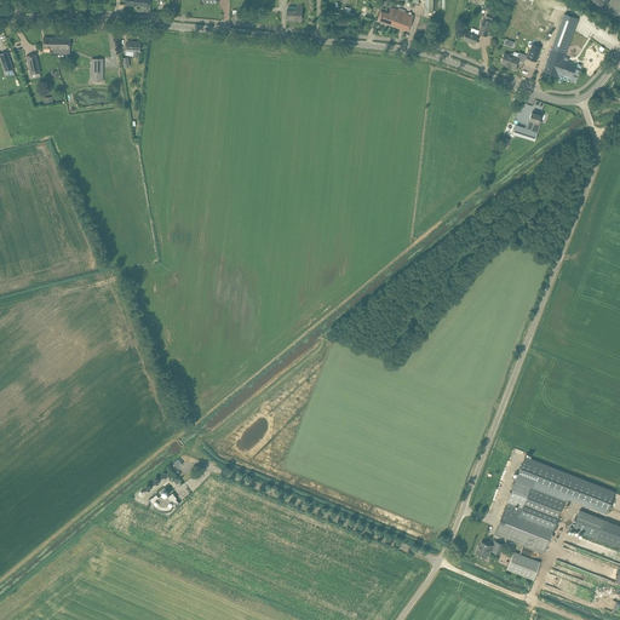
[(287,15),(287,21),(300,21),(302,7),(297,7),(287,6),(287,11),(287,15)]
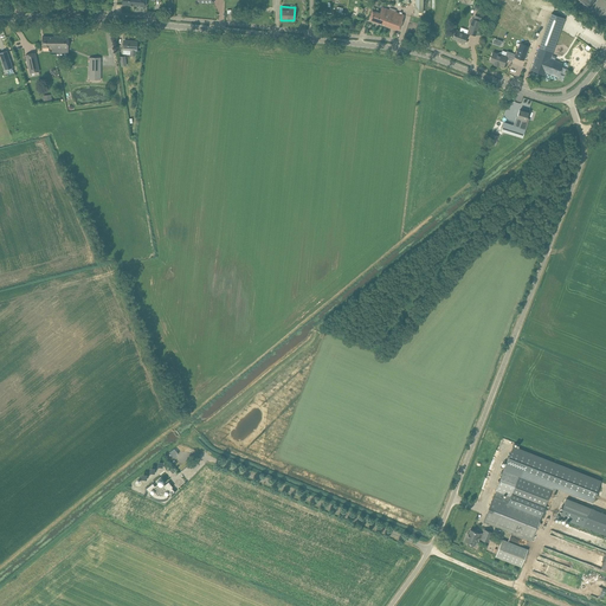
[(399,31),(405,15),(387,10),(387,8),(382,6),(380,12),(373,10),(369,20),(399,31)]
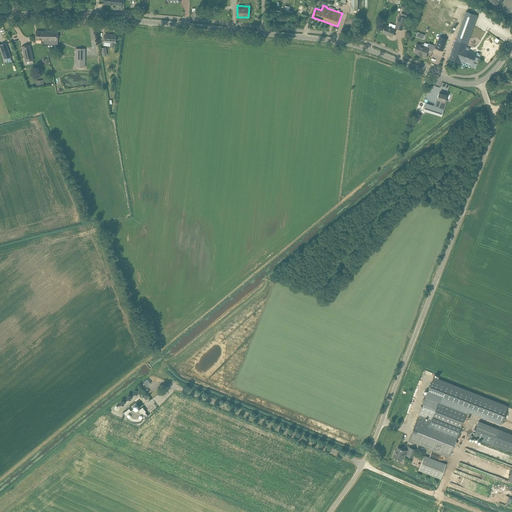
[(455,40),(448,59),(460,63),(461,61),(465,63),(472,65),(476,54),(469,51),(465,50),(467,44),(478,16),(466,12),(455,40)]
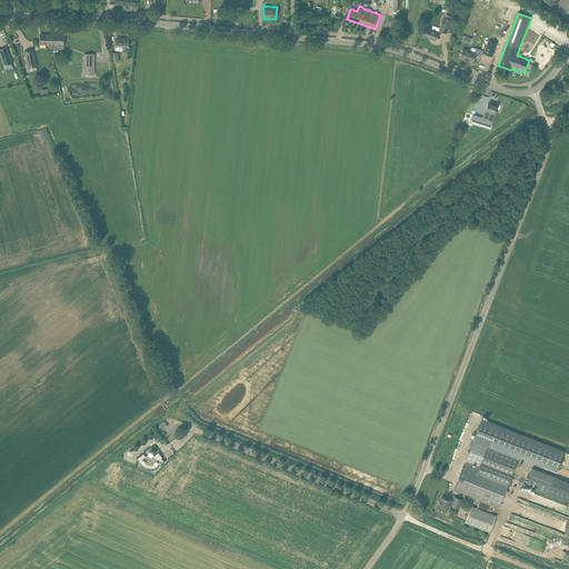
[(440,29),(439,31),(446,33),(451,20),(452,17),(446,15),(445,18),(443,18),(440,29)]
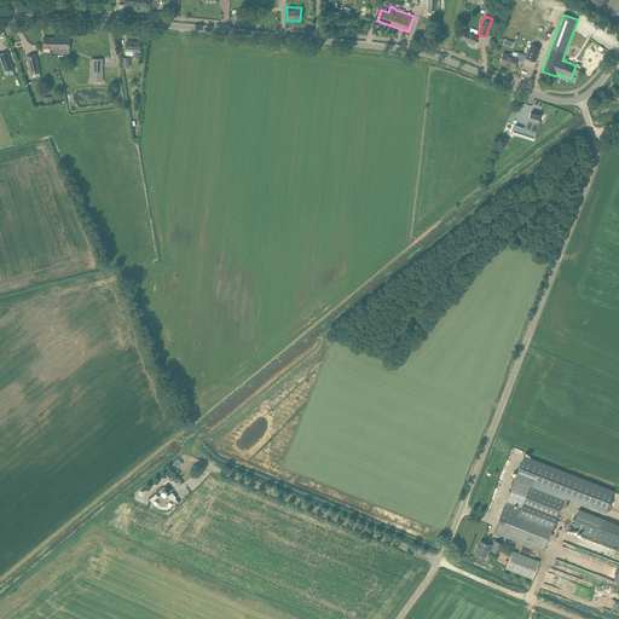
[(466,30),(464,34),(463,34),(462,34),(461,36),(462,38),(463,39),(462,39),(467,41),(466,42),(474,45),(478,35),(466,30)]
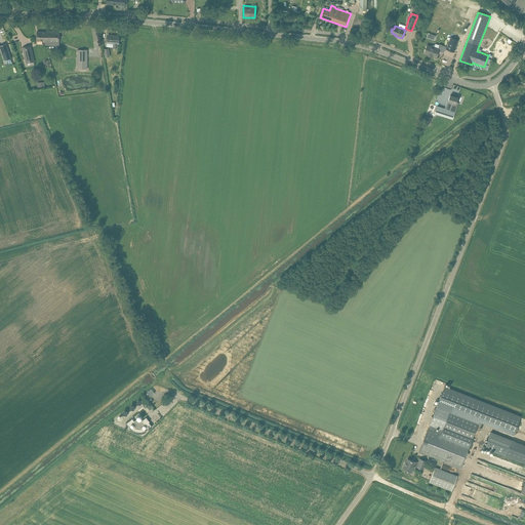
[(45,45),(48,45),(49,32),(37,32),(36,41),(45,41),(45,45)]
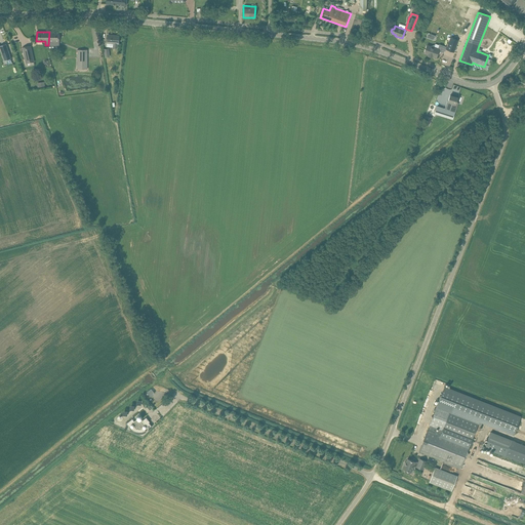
[(59,32),(49,32),(48,45),(59,45),(59,32)]
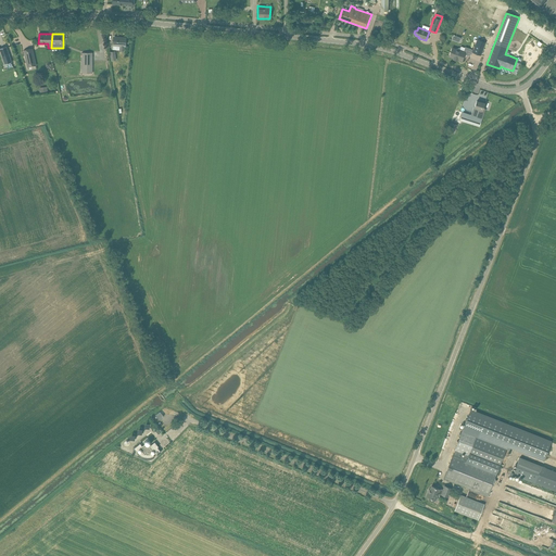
[(114,38),(113,46),(121,46),(119,50),(119,51),(124,51),(124,47),(125,47),(126,38),(122,38),(121,39),(119,39),(114,38)]
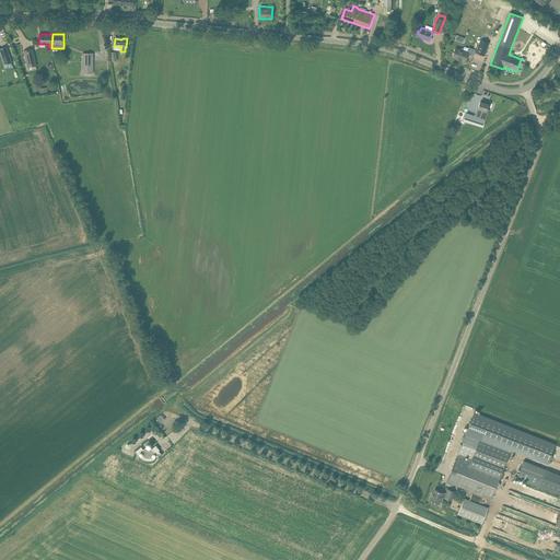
[(481,41),(476,53),(483,56),(489,43),(481,41)]
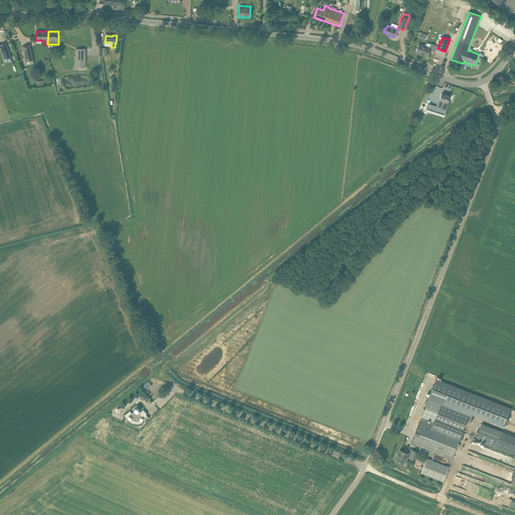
[(11,57),(6,43),(0,44),(0,46),(4,59),(11,57)]
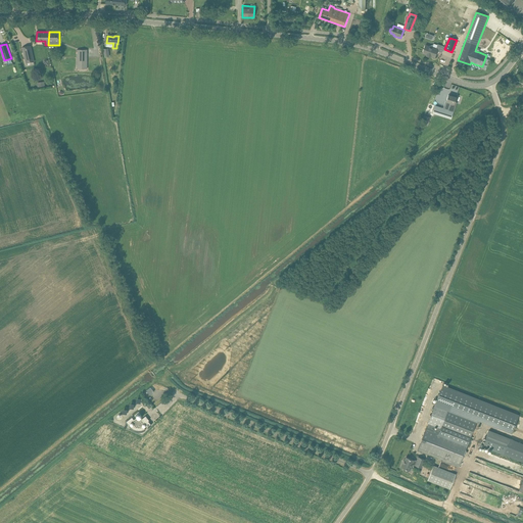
[(424,48),(423,53),(427,54),(426,56),(430,57),(430,55),(434,57),(437,51),(441,53),(443,48),(437,46),(437,45),(434,44),(432,48),(425,45),(424,48)]
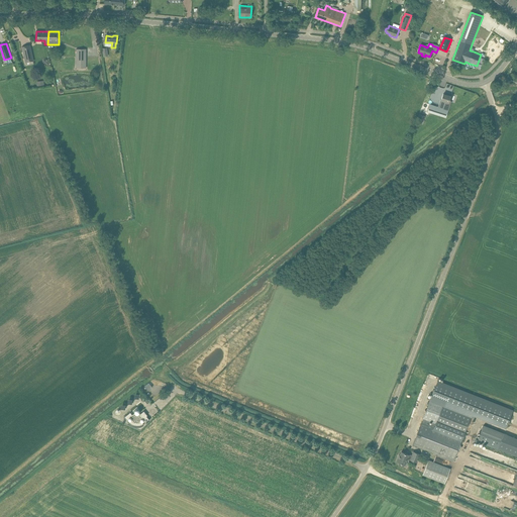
[(33,61),(30,45),(22,46),(25,63),(33,61)]
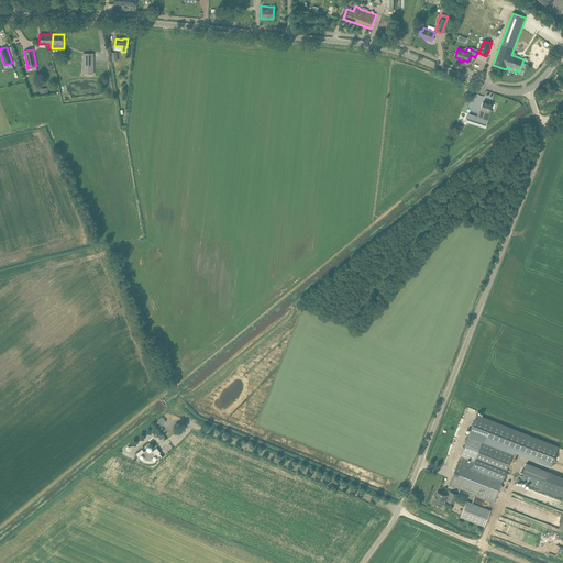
[(94,74),(94,54),(84,54),(84,74),(94,74)]
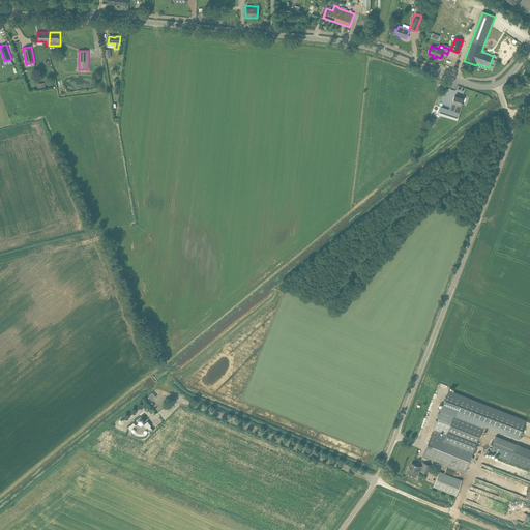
[(446,108),(444,116),(458,120),(460,114),(462,109),(463,105),(461,104),(462,101),(463,98),(459,97),(459,96),(455,95),(455,96),(454,96),(452,101),(452,102),(451,101),(449,109),(446,108)]
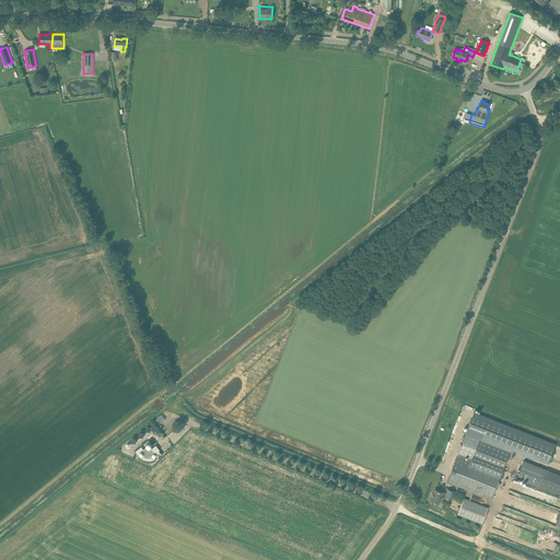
[(474,412),(447,482),(491,500),(510,451),(512,452),(513,450),(548,463),(555,444),(474,412)]
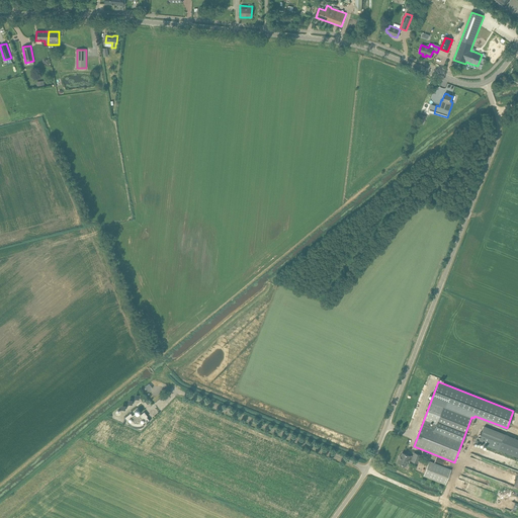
[(153,387),(149,392),(154,397),(160,393),(151,382),(150,383),(153,387)]
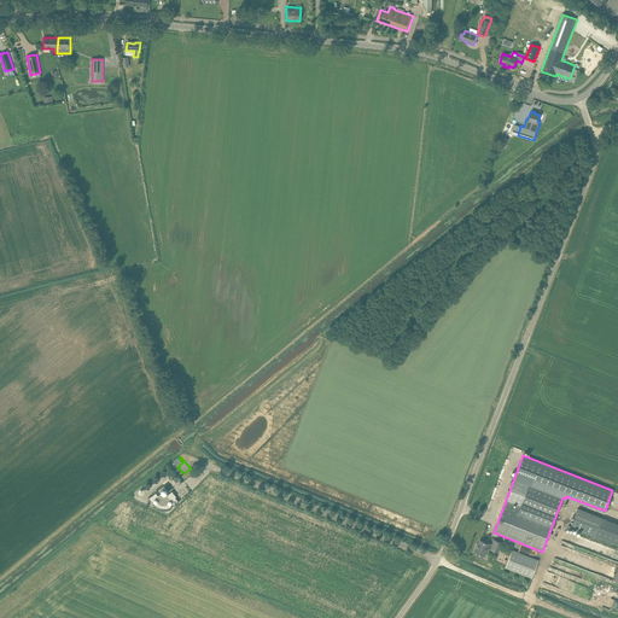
[(161,494),(158,496),(156,493),(147,500),(150,503),(153,501),(153,502),(155,503),(152,506),(155,507),(156,508),(158,509),(161,509),(163,509),(167,509),(170,508),(172,508),(170,506),(173,503),(174,506),(179,502),(175,497),(176,496),(173,491),(168,495),(167,494),(168,493),(164,488),(159,491),(161,494)]
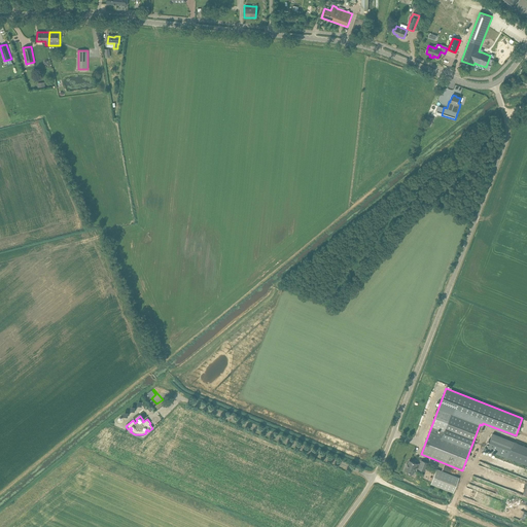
[(493,433),(486,450),(507,458),(507,457),(514,442),(493,433)]
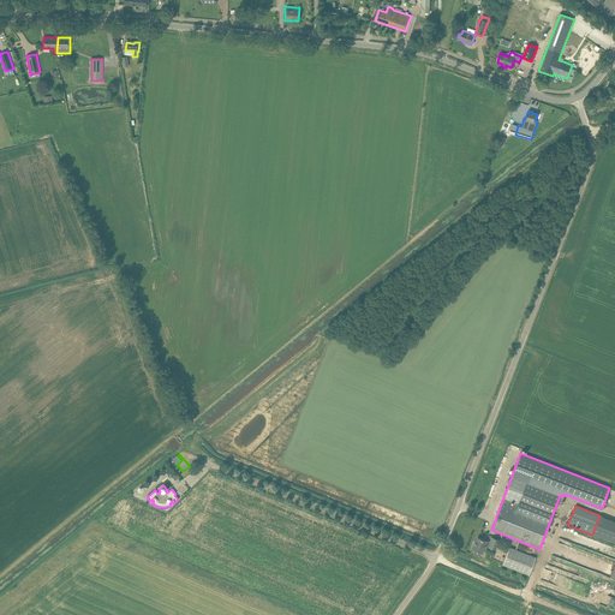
[(614,521),(599,515),(592,533),(614,543),(614,521)]
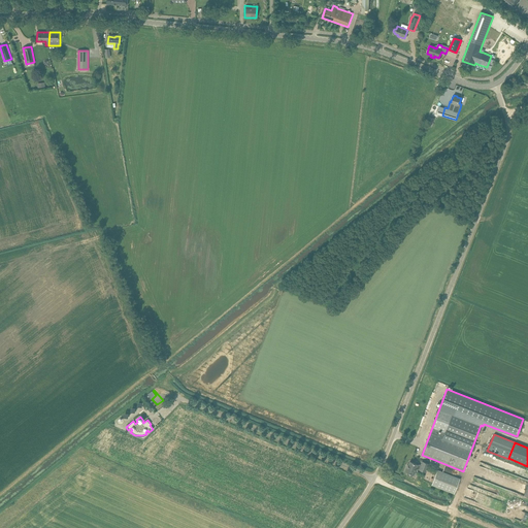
[(415,463),(409,461),(408,465),(407,465),(404,471),(407,472),(406,475),(411,476),(414,474),(414,475),(416,468),(425,472),(428,464),(422,461),(420,466),(418,465),(418,464),(417,464),(415,463)]
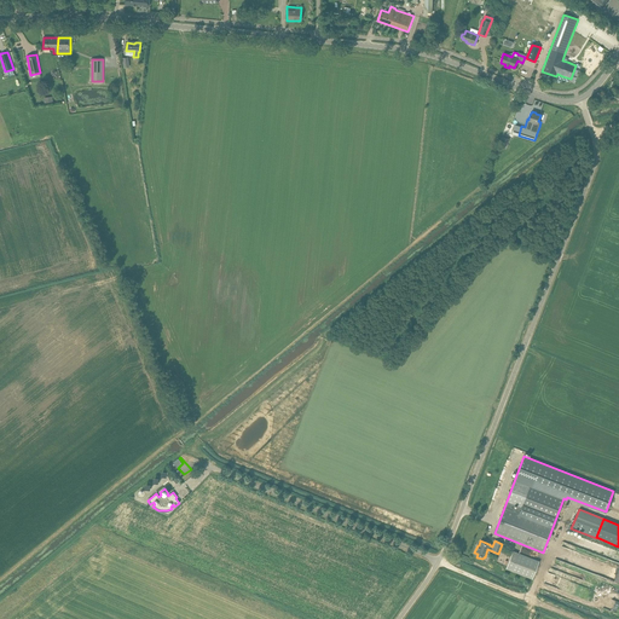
[(505,568),(532,579),(539,561),(514,550),(505,568)]
